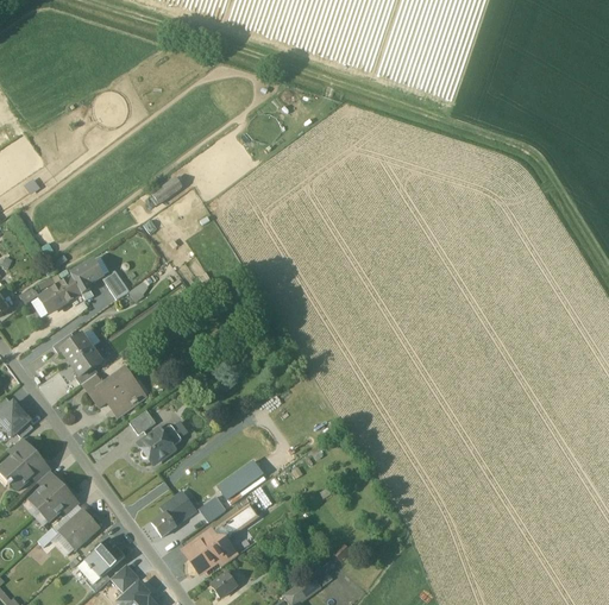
[(30,191),(39,186),(33,177),(24,182),(30,191)]
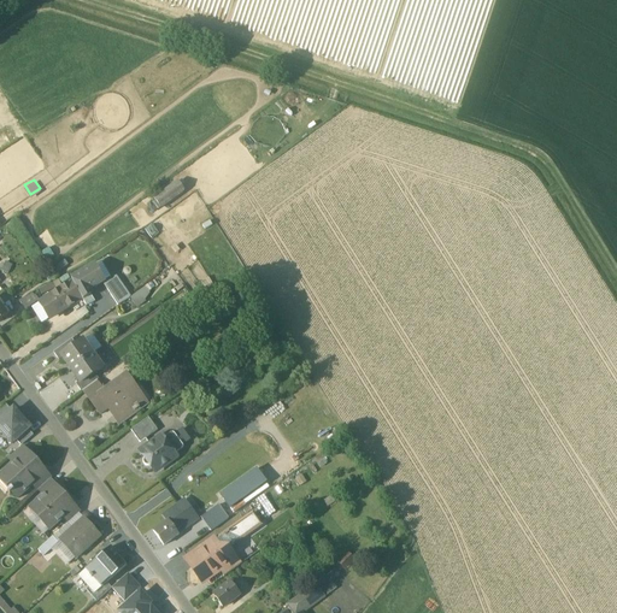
[(153,195),(159,204),(182,188),(176,180),(153,195)]
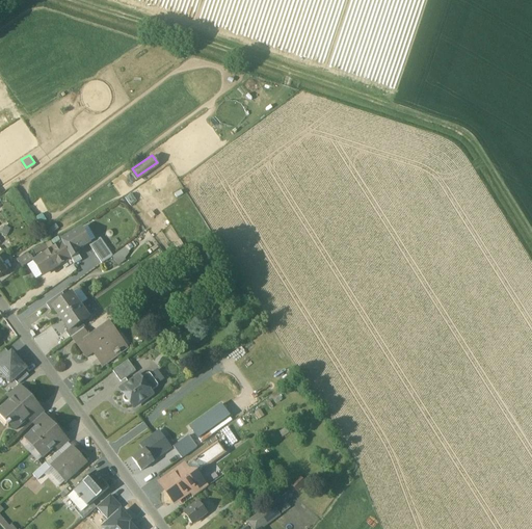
[(88,240),(81,227),(68,235),(76,247),(88,240)]
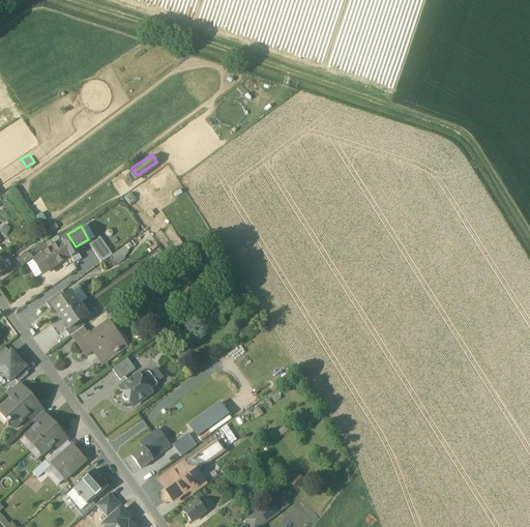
[(76,246),(67,234),(61,238),(62,239),(70,254),(74,259),(81,256),(76,246)]
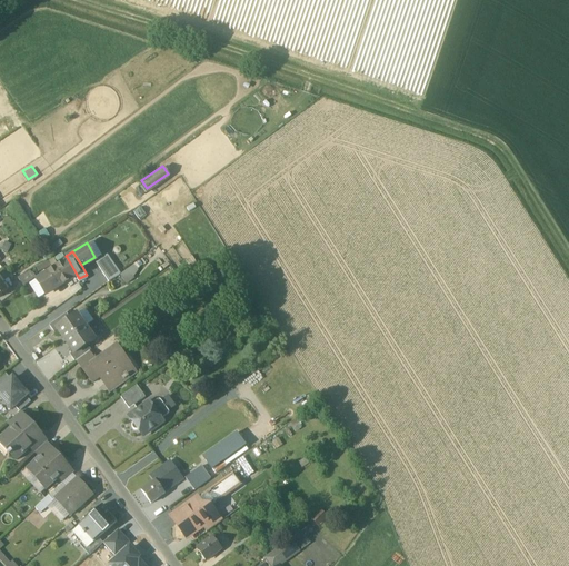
[(120,272),(108,252),(97,260),(109,280),(120,272)]
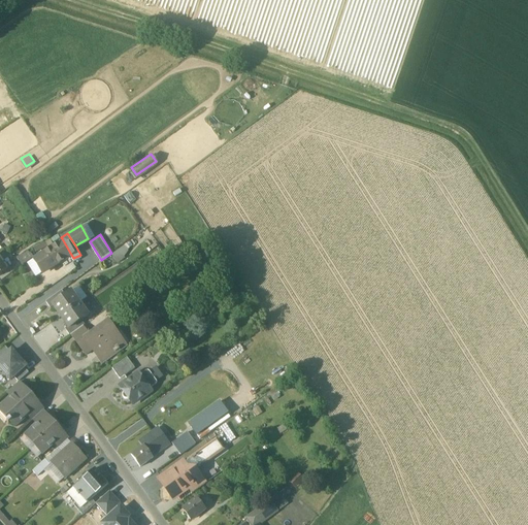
[(70,253),(62,238),(56,242),(60,248),(65,256),(70,253)]
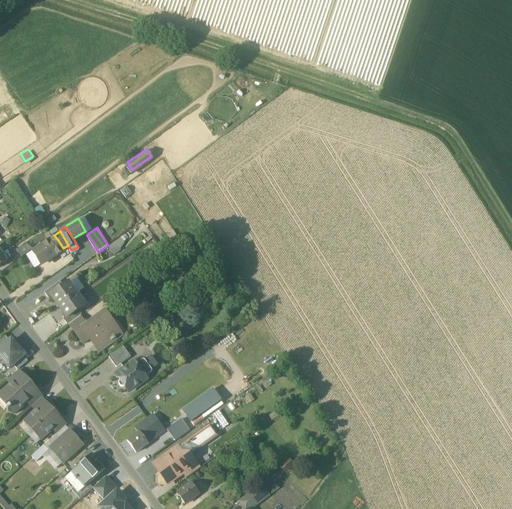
[(54,235),(33,248),(41,261),(57,251),(52,244),(58,240),(54,235)]
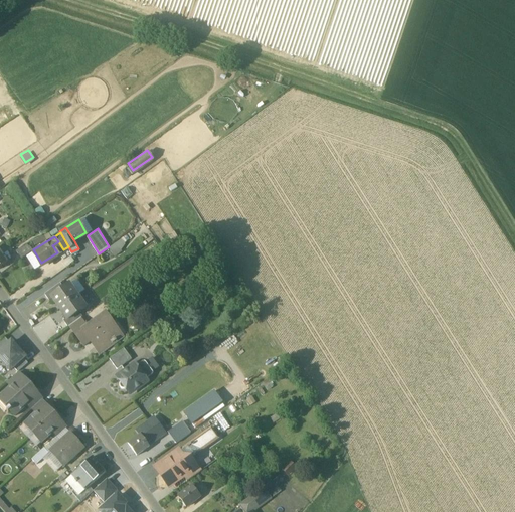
[(113,251),(127,244),(122,236),(109,244),(113,251)]
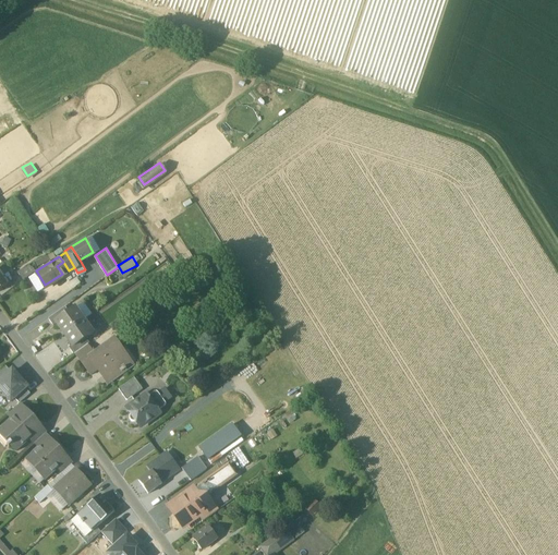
[(63,262),(57,266),(62,274),(69,270),(63,262)]
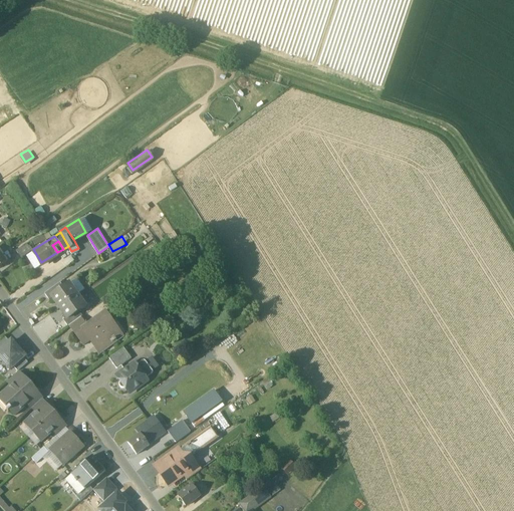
[(0,248),(0,264),(7,259),(10,257),(7,253),(4,255),(0,248)]
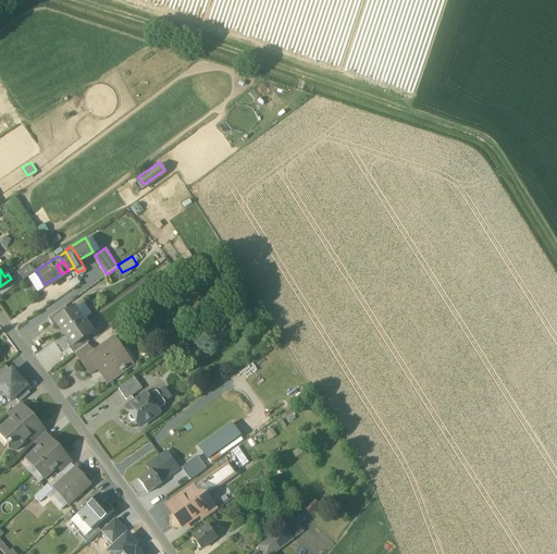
[(85,298),(76,303),(83,315),(91,310),(85,298)]
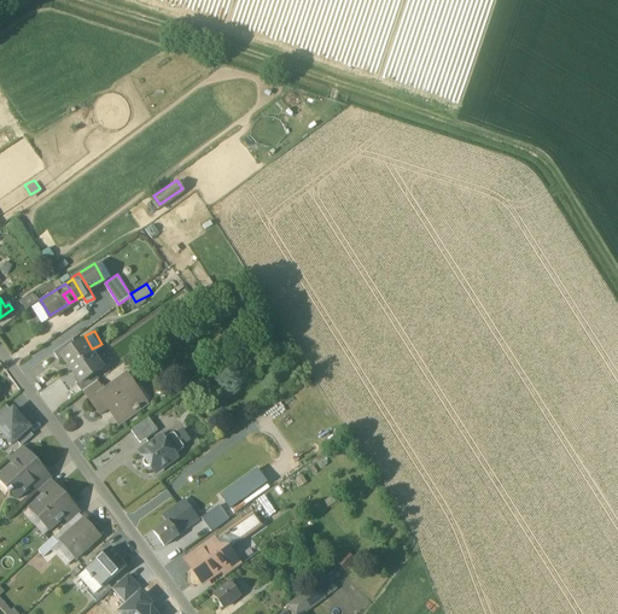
[(71,337),(53,350),(58,357),(62,355),(60,354),(76,343),(71,337)]
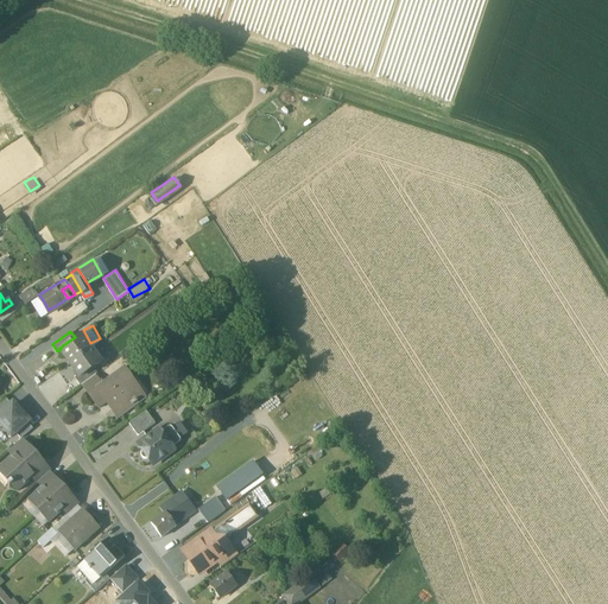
[(75,337),(59,348),(61,349),(70,361),(92,345),(86,338),(87,336),(86,336),(83,332),(83,331),(81,331),(76,335),(76,336),(75,337)]
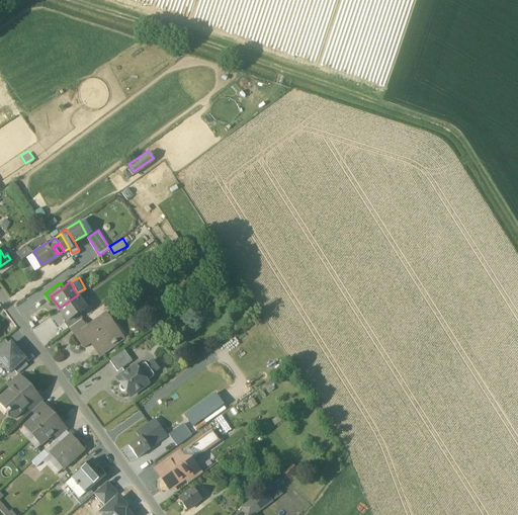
[(78,294),(60,308),(67,318),(68,320),(79,311),(81,310),(82,310),(87,307),(87,306),(84,301),(83,301),(78,294)]
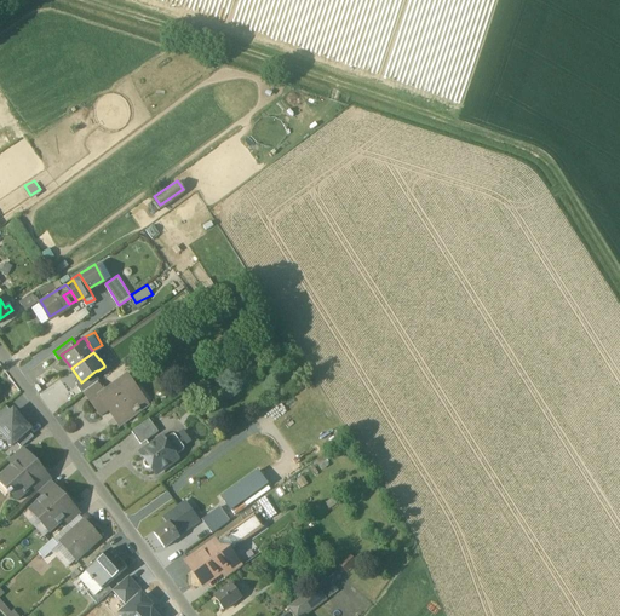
[(95,372),(81,383),(80,380),(76,383),(81,391),(84,389),(97,379),(99,378),(95,372)]
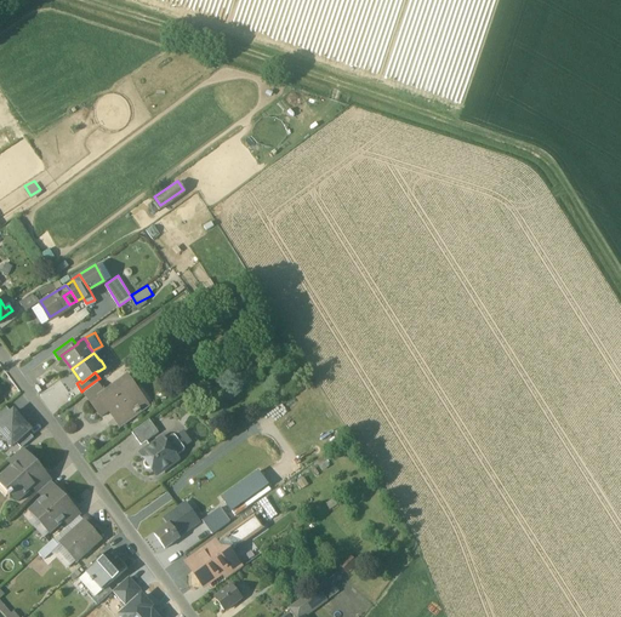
[(104,392),(101,394),(101,395),(110,409),(120,422),(147,403),(127,376),(104,392)]
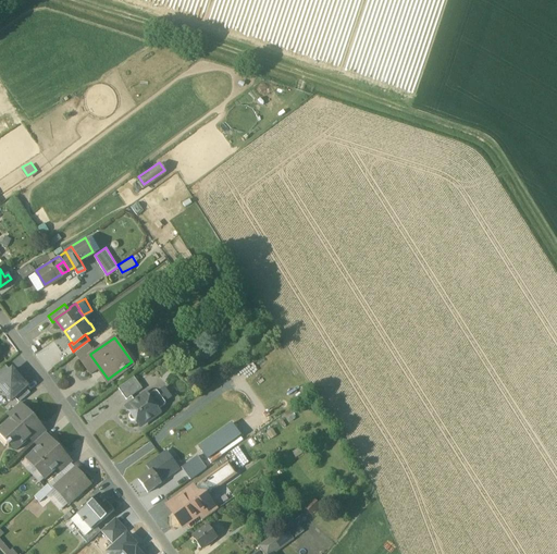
[(87,341),(75,349),(83,360),(90,355),(90,354),(94,352),(87,341)]
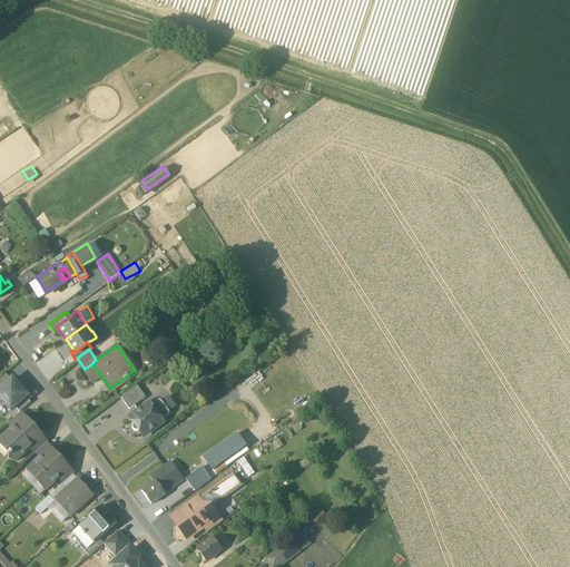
[(101,375),(92,363),(85,369),(92,381),(101,375)]
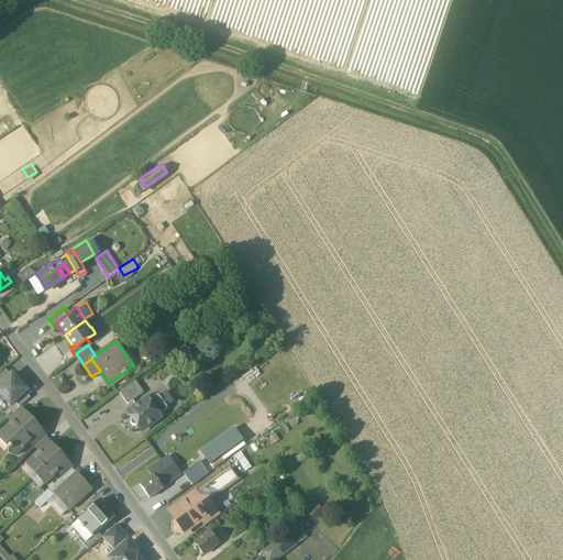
[(6,368),(0,371),(0,382),(10,373),(6,368)]
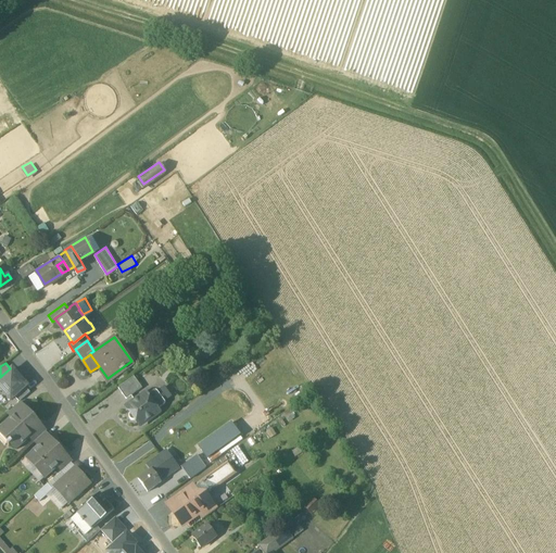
[(27,382),(12,366),(10,368),(0,377),(0,386),(10,398),(14,393),(25,384),(27,382)]
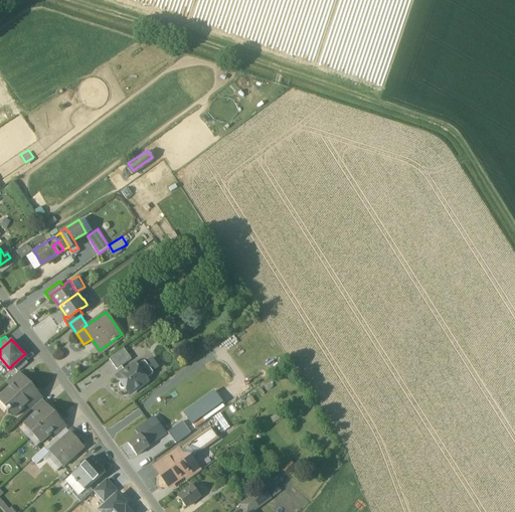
[(124,346),(110,356),(110,357),(116,366),(117,366),(117,367),(132,357),(124,346)]
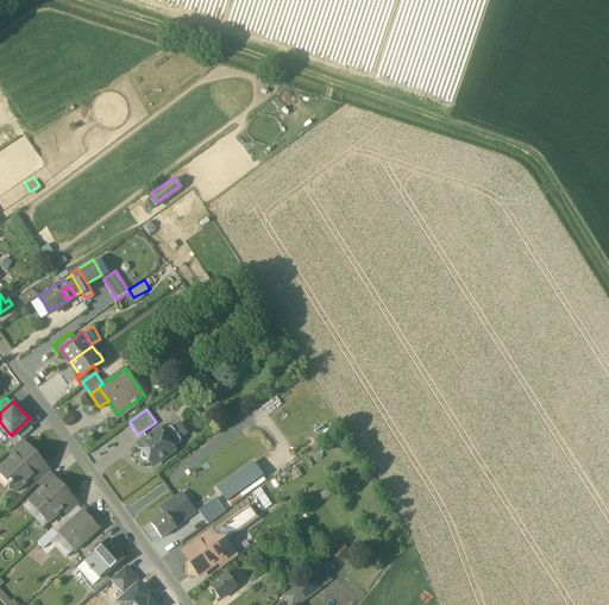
[(173,423),(180,435),(188,430),(181,418),(173,423)]
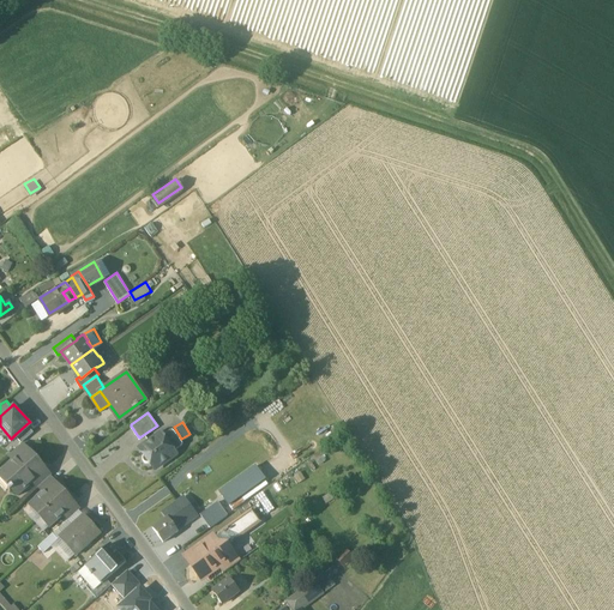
[(22,441),(34,430),(28,423),(16,434),(22,441)]
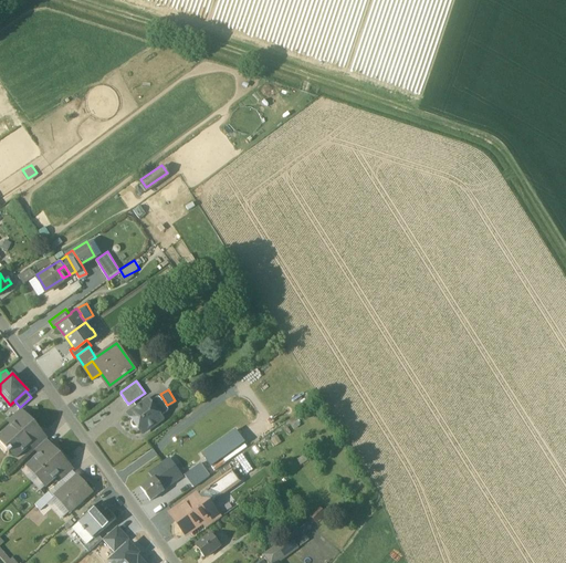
[(159,396),(157,396),(150,400),(153,404),(154,403),(156,403),(157,404),(158,404),(158,405),(159,405),(159,406),(159,407),(158,409),(157,410),(160,414),(167,409),(167,406),(159,396)]
